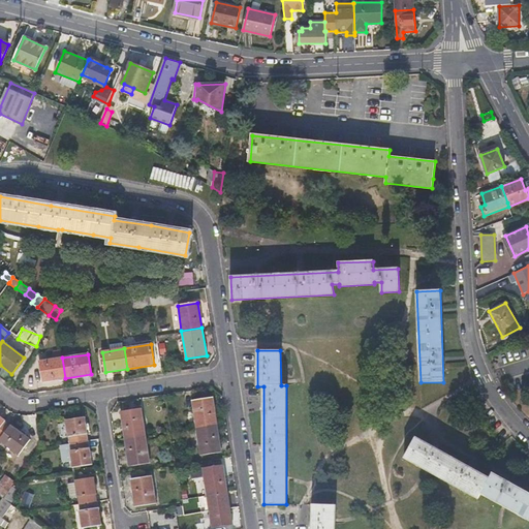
[(43,381),(65,378),(62,358),(40,362),(43,381)]
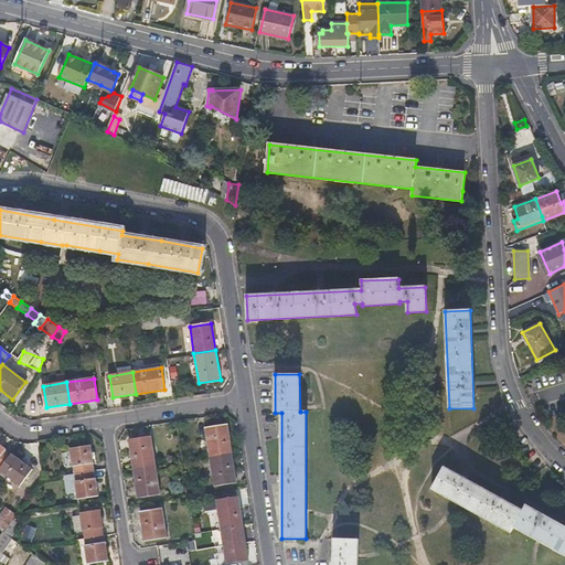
[(205,428),(210,457),(231,454),(227,425),(205,428)]
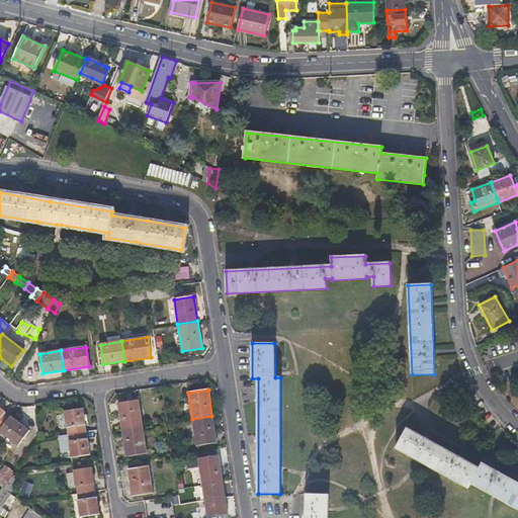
[(118,404),(122,429),(142,426),(138,401),(118,404)]
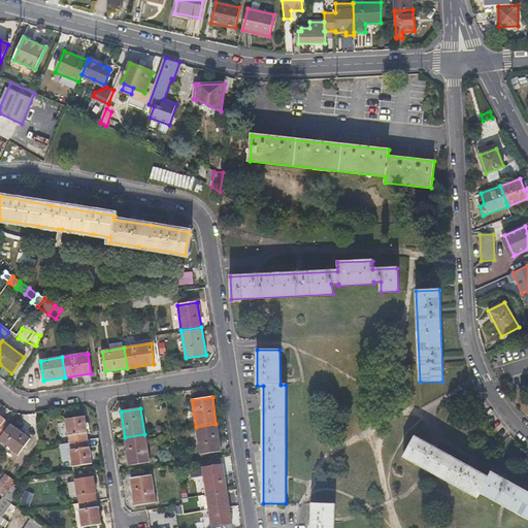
[(0,437),(9,425),(4,421),(5,420),(0,416),(0,437)]
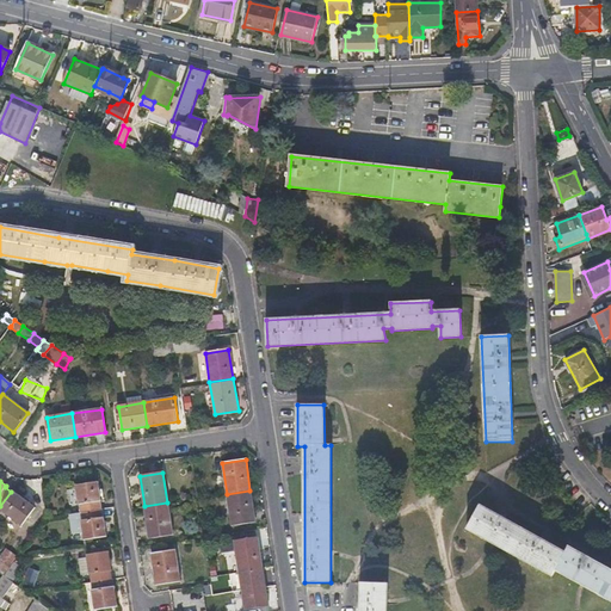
[(81,504),(82,511),(99,508),(98,501),(99,501),(97,482),(78,485),(80,504),(81,504)]
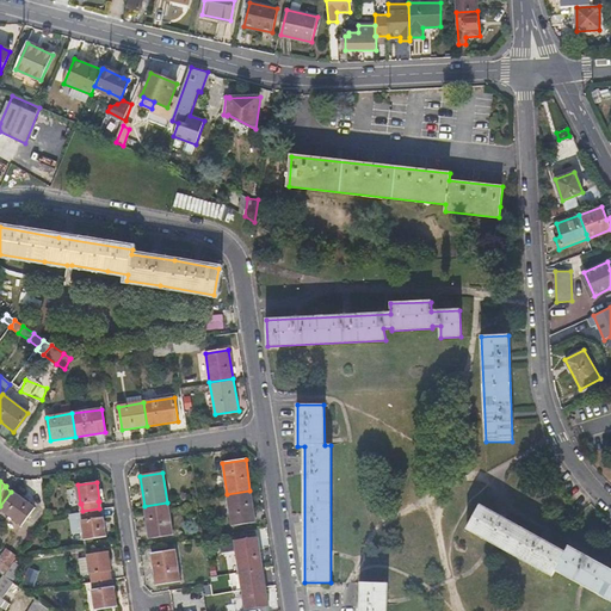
[(250,491),(227,494),(232,524),(254,520),(250,491)]
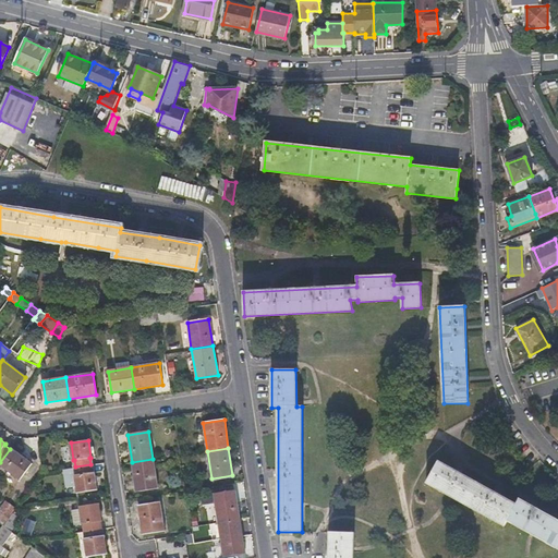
[(10,449),(0,462),(0,463),(5,468),(5,469),(20,478),(32,463),(17,452),(16,453),(10,449)]
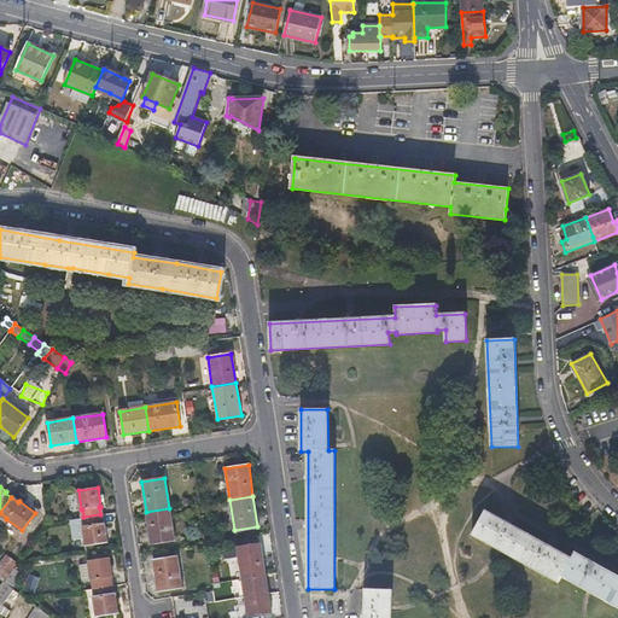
[(169,508),(146,512),(151,542),(173,538),(169,508)]
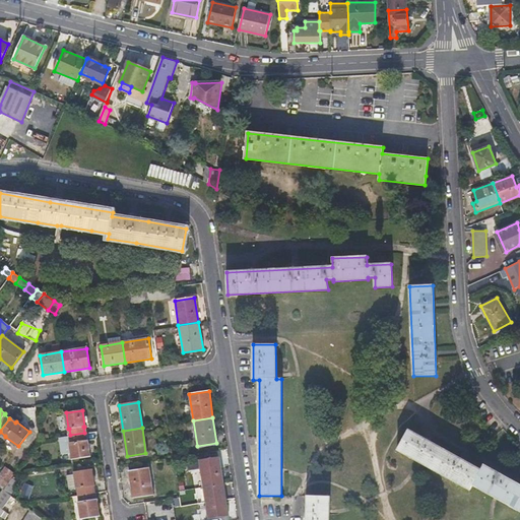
[(470,491),(472,485),(481,470),(408,431),(397,450),(470,491)]
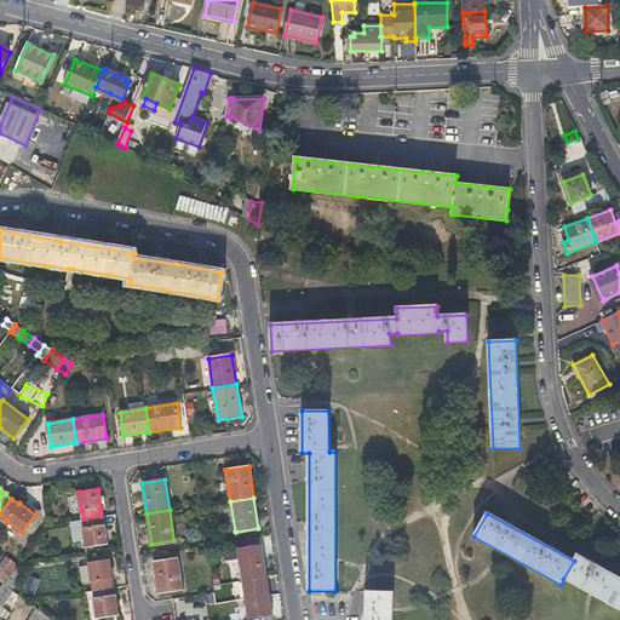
[(86,538),(87,546),(107,544),(105,538),(103,526),(103,524),(102,524),(101,516),(84,518),(73,520),(76,539),(86,538)]
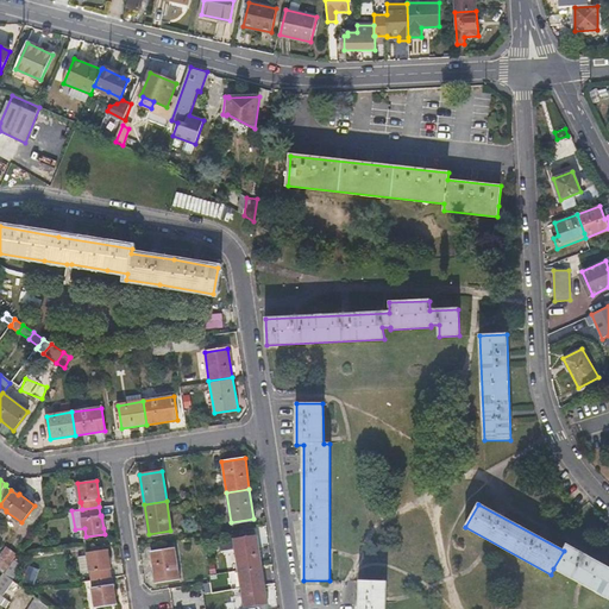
[(233,539),(238,570),(261,566),(257,535),(233,539)]
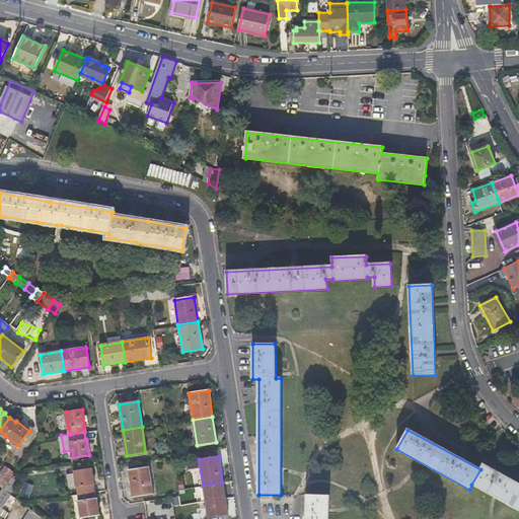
[(480,469),(471,485),(472,485),(518,510),(518,484),(484,465),(480,469)]
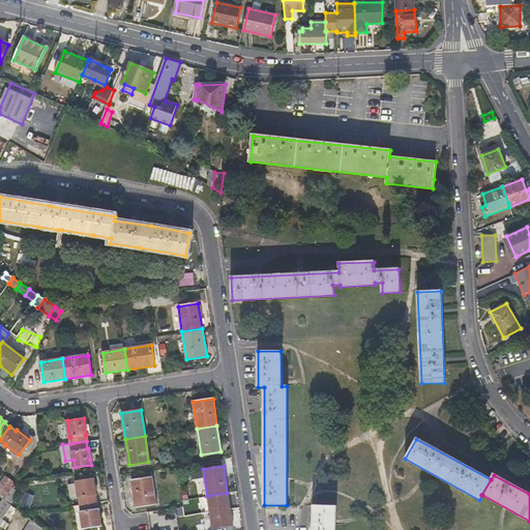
[(0,483),(0,495),(3,498),(11,487),(13,483),(15,482),(6,476),(0,483)]
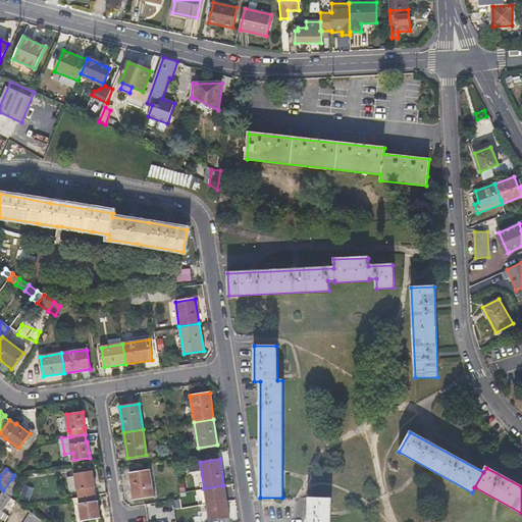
[(149,470),(131,473),(135,499),(153,496),(149,470)]
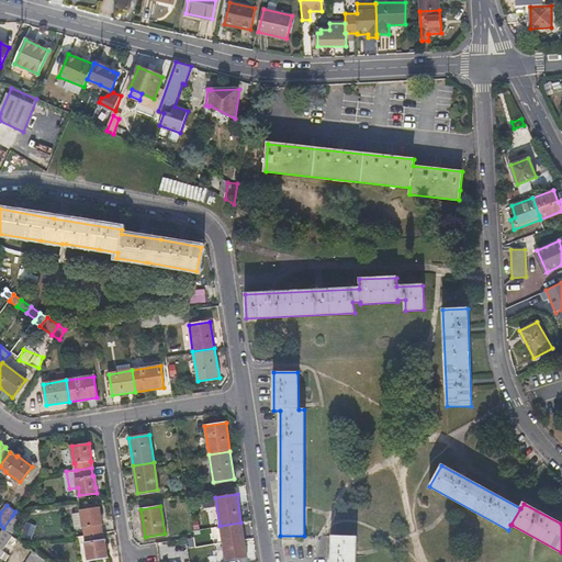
[(85,528),(86,535),(102,532),(101,525),(102,525),(99,507),(80,510),(81,513),(83,528),(85,528)]
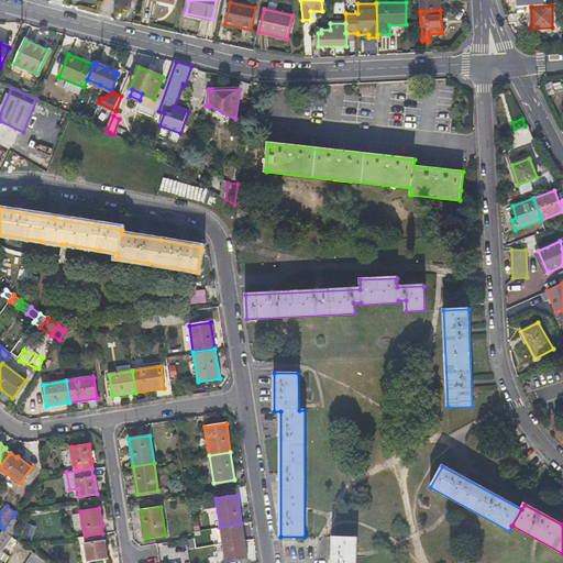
[(73,515),(75,530),(84,529),(81,514),(73,515)]
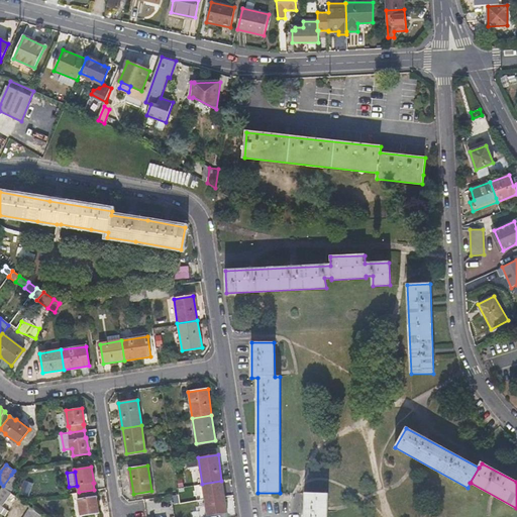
[(3,486),(2,487),(9,492),(18,480),(11,475),(3,486)]
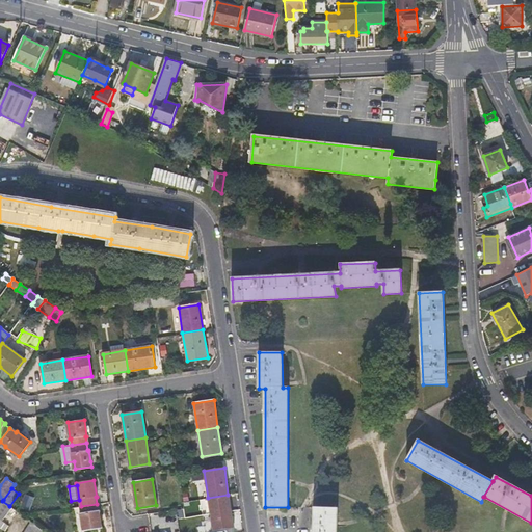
[(228,495),(208,498),(213,529),(233,526),(228,495)]
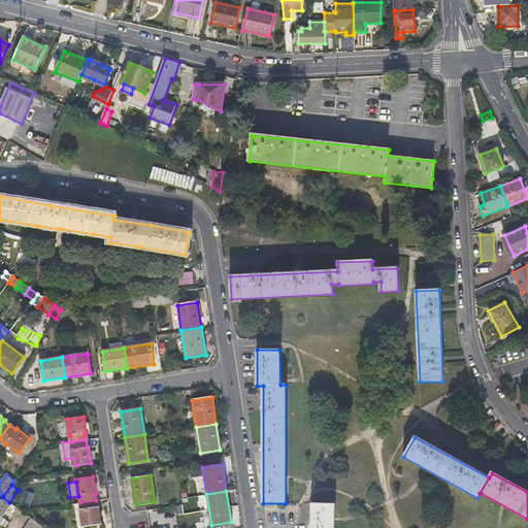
[(205,495),(199,496),(201,512),(208,510),(205,495)]
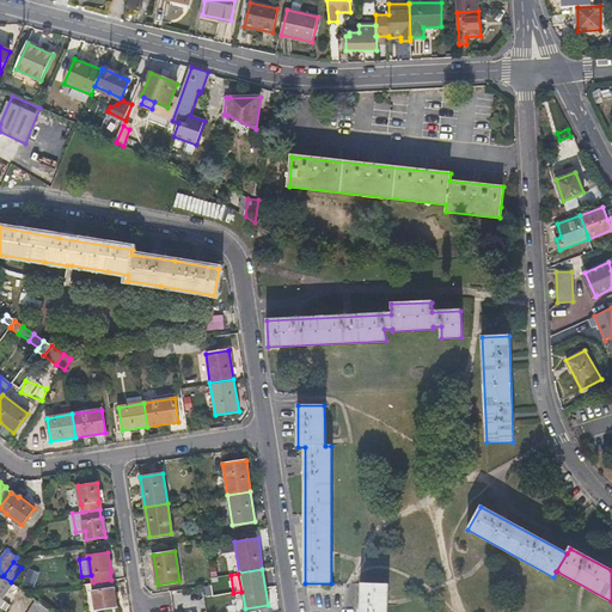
[(111,580),(93,582),(95,591),(93,591),(96,610),(116,607),(114,588),(112,588),(111,580)]
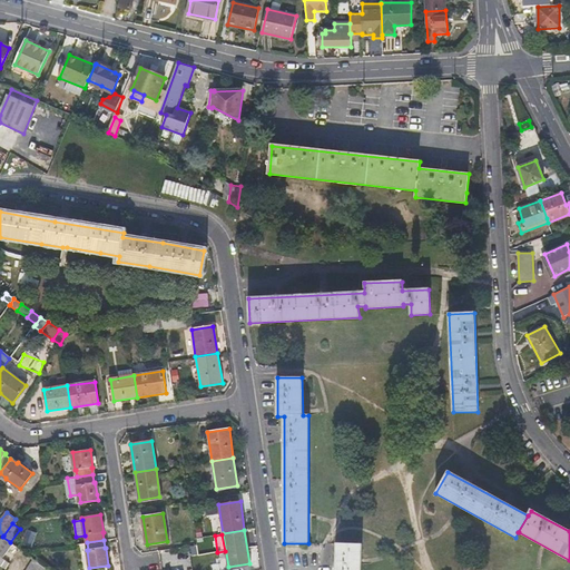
[(2,558),(9,563),(19,549),(12,543),(2,558)]
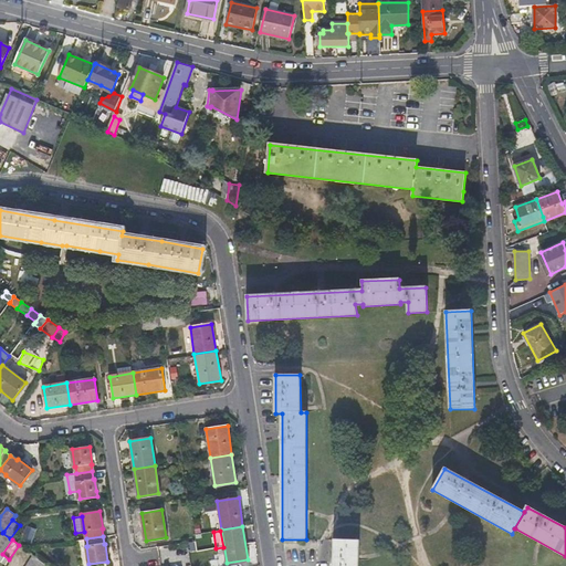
[(358,565),(359,541),(334,540),(333,565),(358,565)]
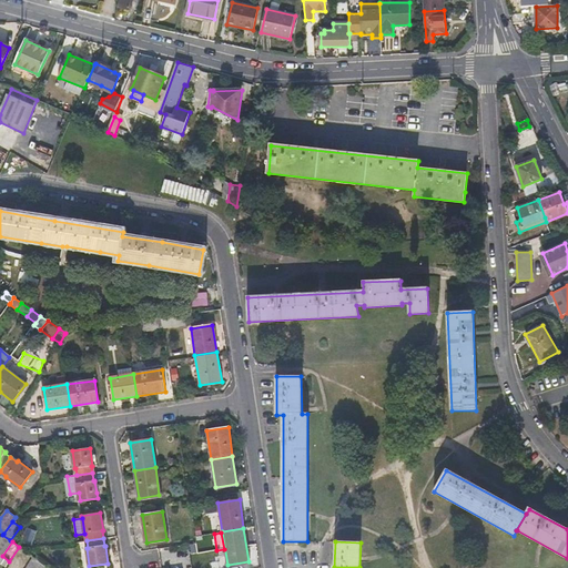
[(162,549),(161,558),(173,559),(173,555),(183,555),(183,550),(162,549)]
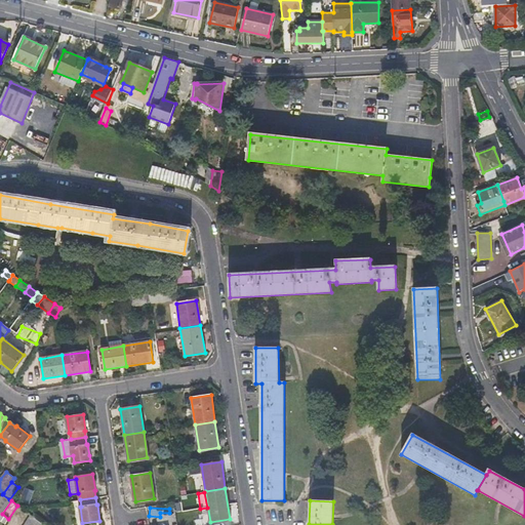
[(24,524),(40,524),(42,523),(31,515),(24,524)]
